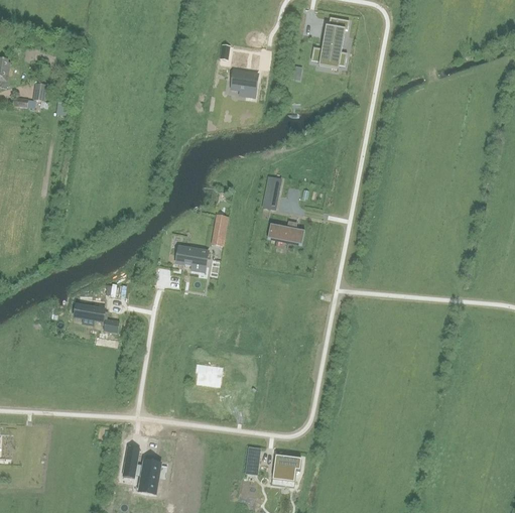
[(312,54),(311,59),(319,60),(339,63),(344,65),(345,60),(347,52),(341,51),(345,28),(347,29),(349,19),(330,16),(328,25),(326,25),(322,47),(312,46),(311,54),(312,54)]
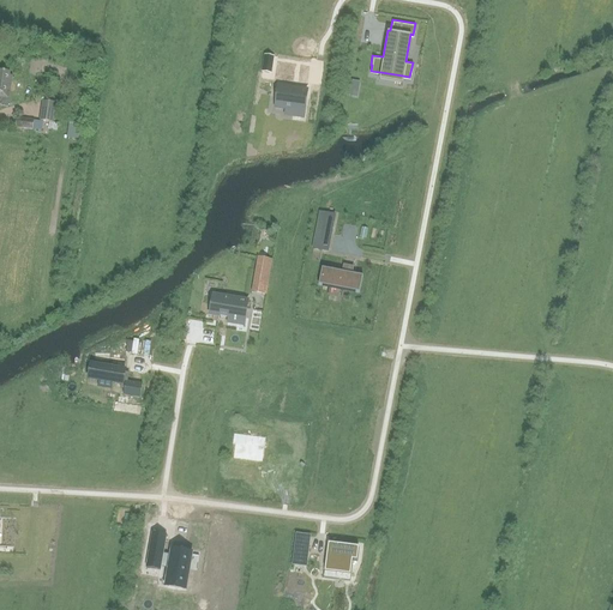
[(431,38),(443,40),(444,26),(432,25),(431,38)]
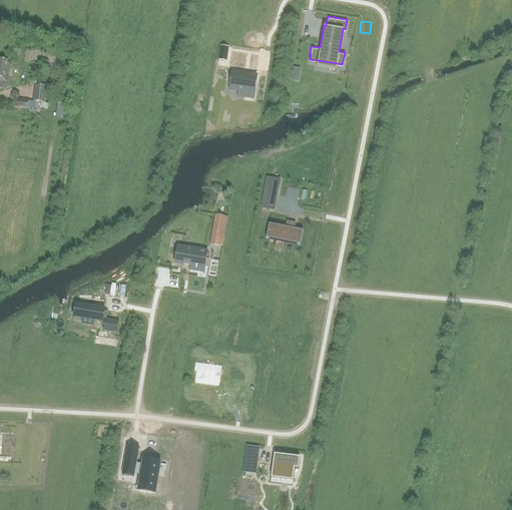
[(220,43),(218,57),(225,58),(227,45),(220,43)]
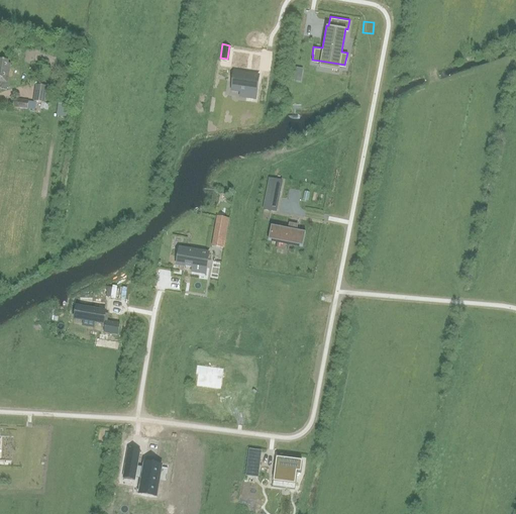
[(6,87),(10,61),(7,61),(8,58),(0,56),(0,79),(0,86),(6,87)]
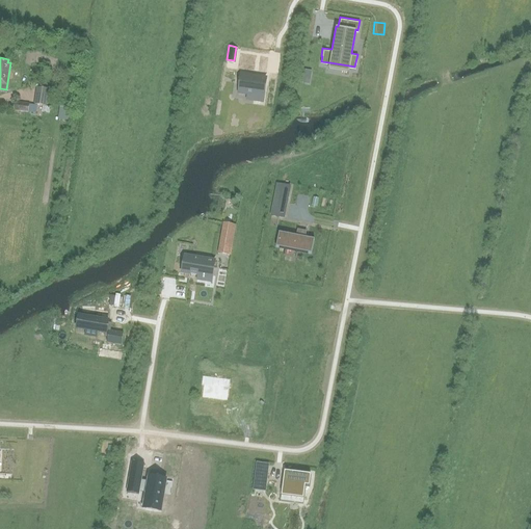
[(240,72),(238,90),(254,93),(253,99),(262,100),(265,76),(240,72)]
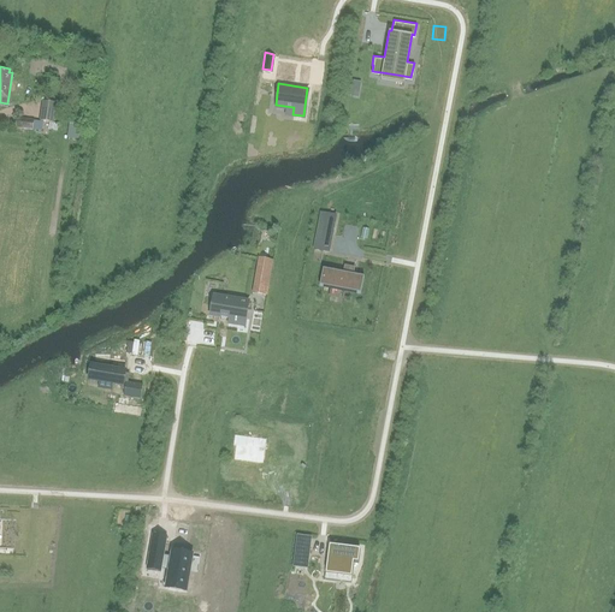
[(41,97),(39,118),(53,119),(54,100),(41,97)]
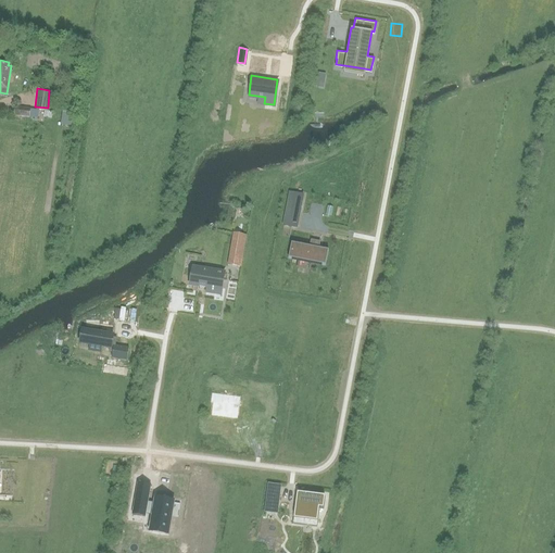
[(62,110),(73,111),(74,96),(63,95),(62,110)]
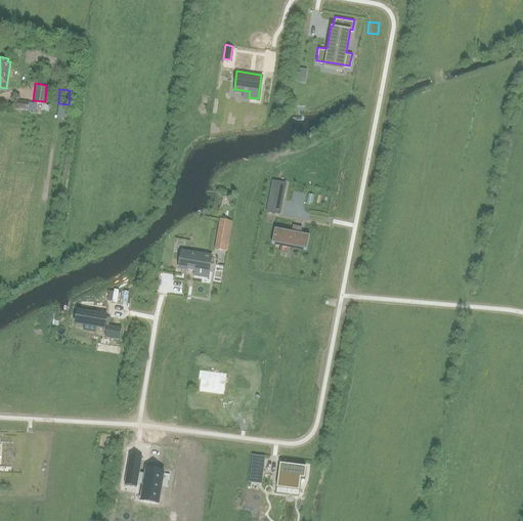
[(27,107),(29,99),(15,97),(14,106),(27,107)]
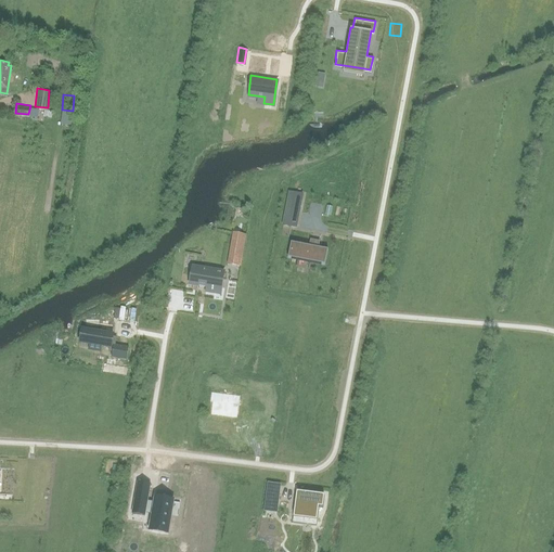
[(288,190),(285,206),(298,208),(301,192),(288,190)]
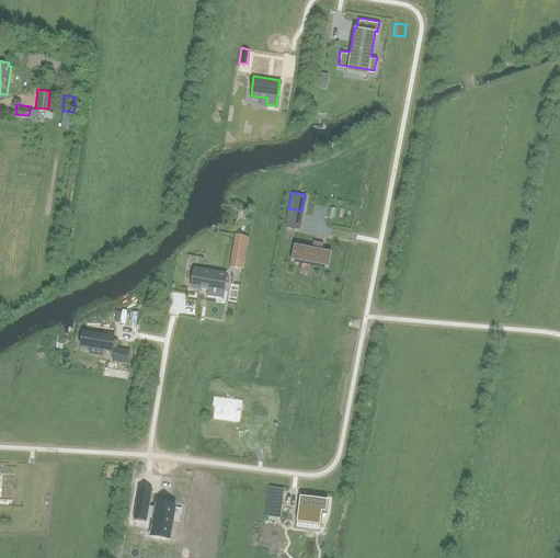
[(231,254),(230,264),(232,265),(242,266),(248,235),(236,232),(231,254)]
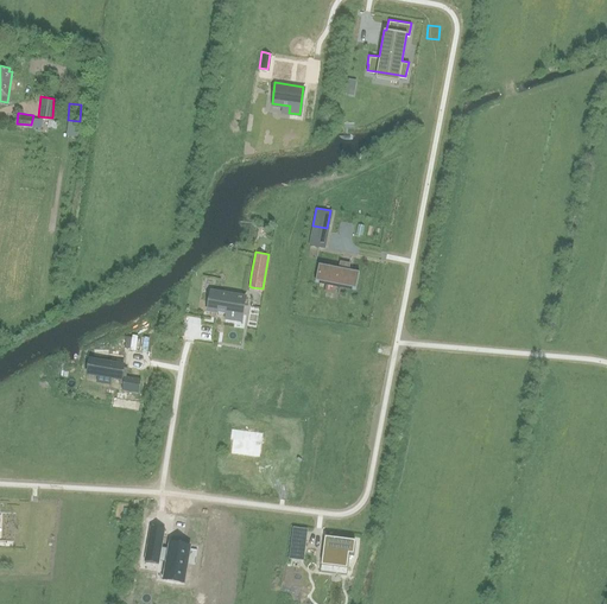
[(318,264),(316,280),(355,287),(358,271),(348,269),(349,264),(339,261),(337,267),(318,264)]
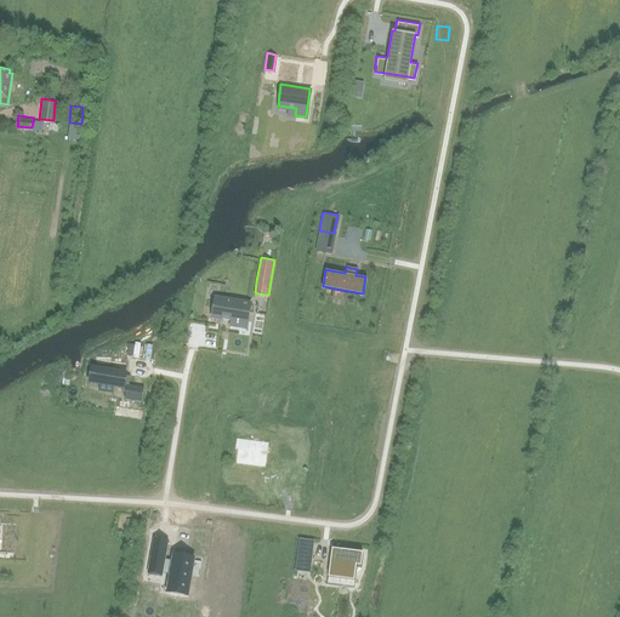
[(214,307),(211,315),(216,316),(231,319),(229,323),(243,325),(246,326),(249,309),(250,301),(215,295),(214,307)]
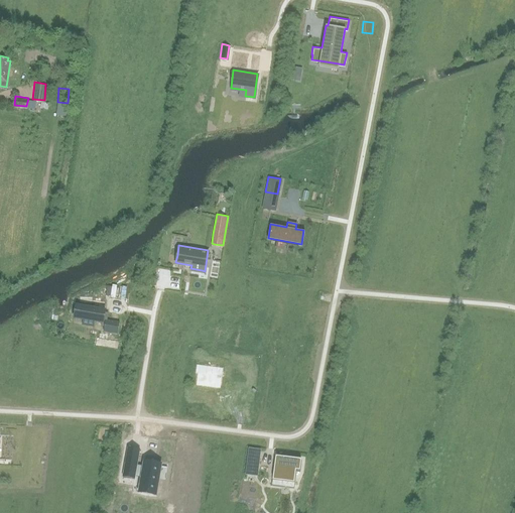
[(77,304),(75,316),(84,317),(83,322),(93,324),(94,319),(102,321),(102,324),(104,324),(103,330),(117,332),(119,321),(106,318),(107,311),(104,311),(105,308),(77,304)]
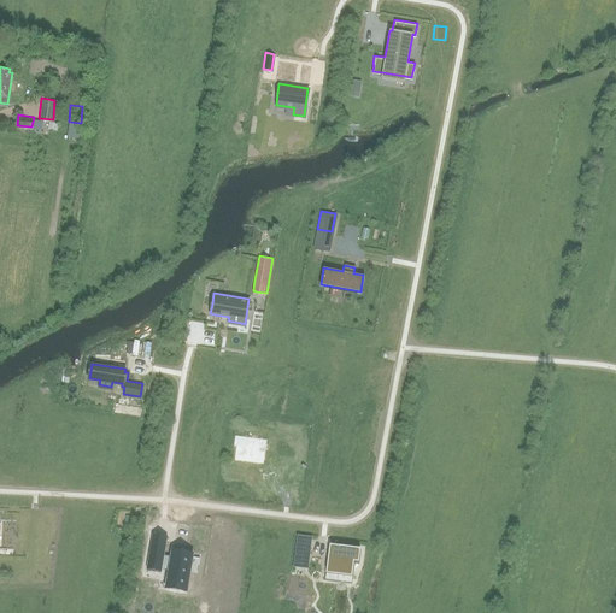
[(113,401),(113,410),(141,412),(141,402),(113,401)]
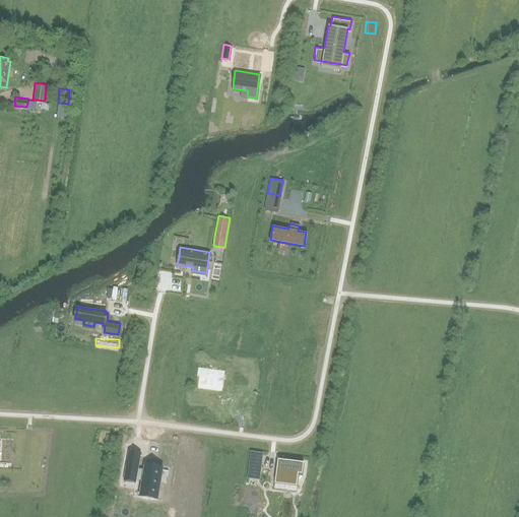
[(205,373),(202,396),(240,402),(243,378),(205,373)]
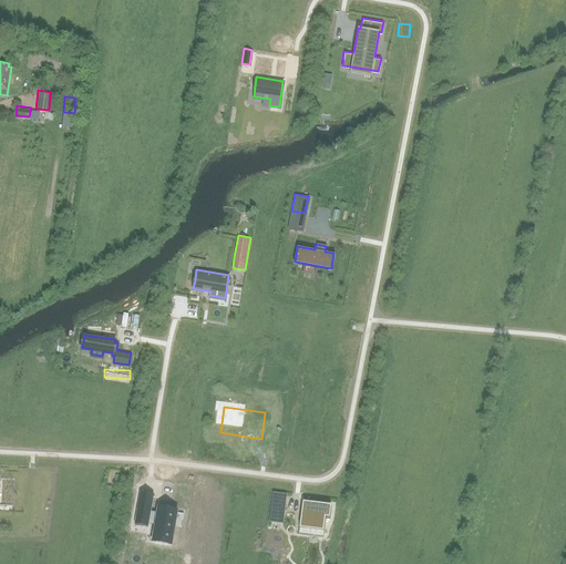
[(139,489),(133,522),(146,524),(146,520),(155,521),(152,539),(167,542),(174,509),(158,506),(157,511),(148,509),(152,492),(139,489)]
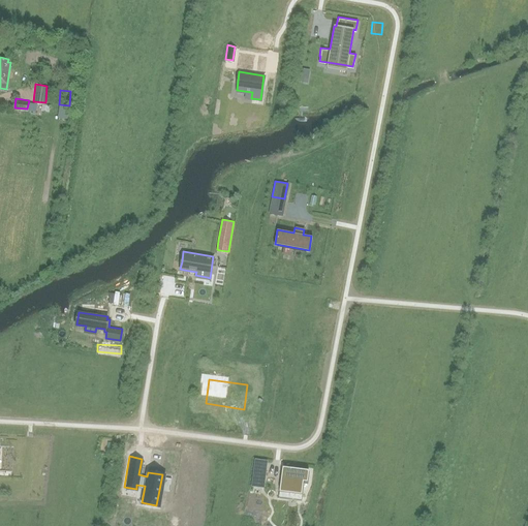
[(282,466),(278,495),(301,498),(303,481),(307,481),(308,469),(282,466)]
